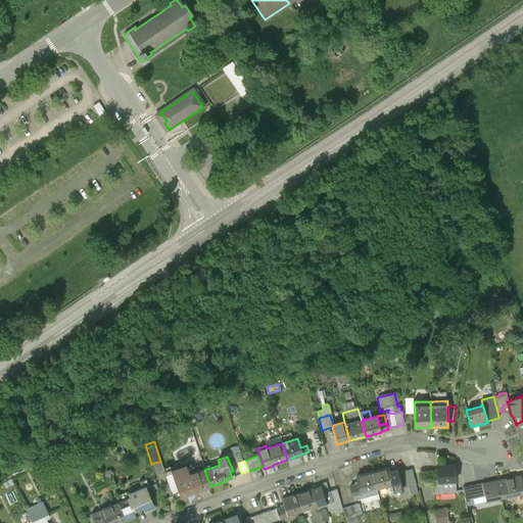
[(160,462),(154,463),(158,476),(164,474),(160,462)]
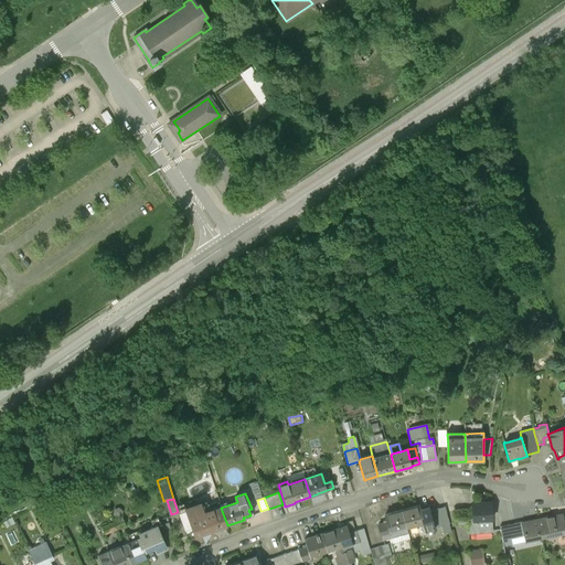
[(195,536),(227,525),(221,508),(219,502),(203,507),(201,501),(184,507),(195,536)]
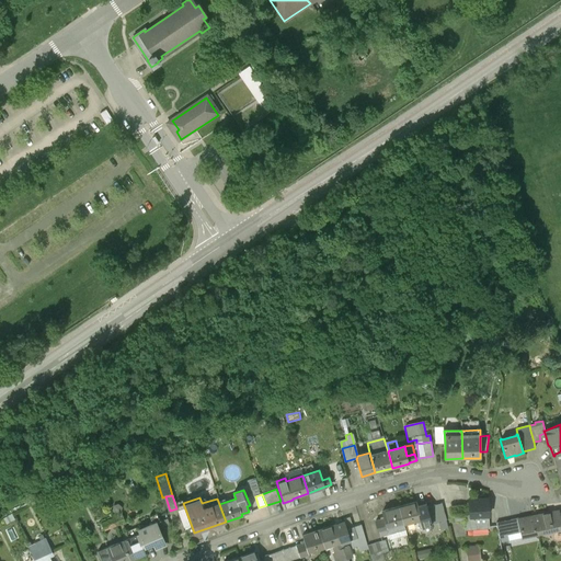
[(488,499),(469,500),(469,507),(451,508),(453,521),(465,519),(465,526),(468,525),(468,529),(489,528),(489,527),(488,516),(489,516),(488,499)]
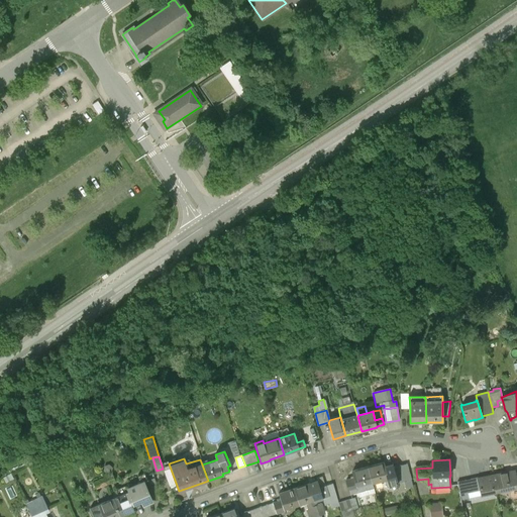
[(179,491),(169,463),(164,466),(173,493),(179,491)]
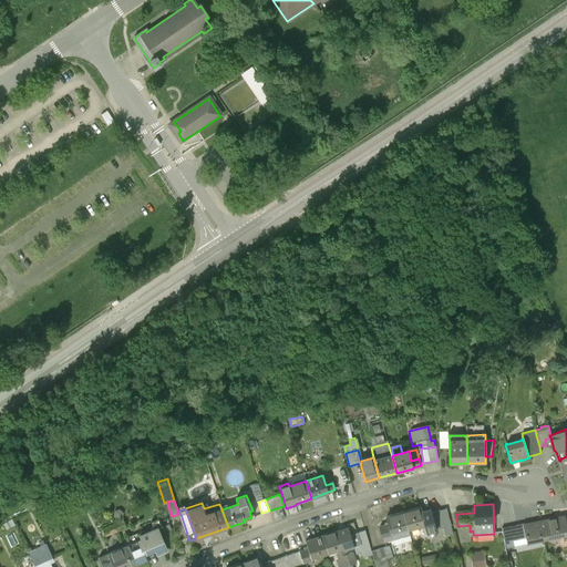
[(422,512),(421,508),(403,513),(409,529),(425,526),(426,533),(436,531),(432,513),(431,509),(422,512)]
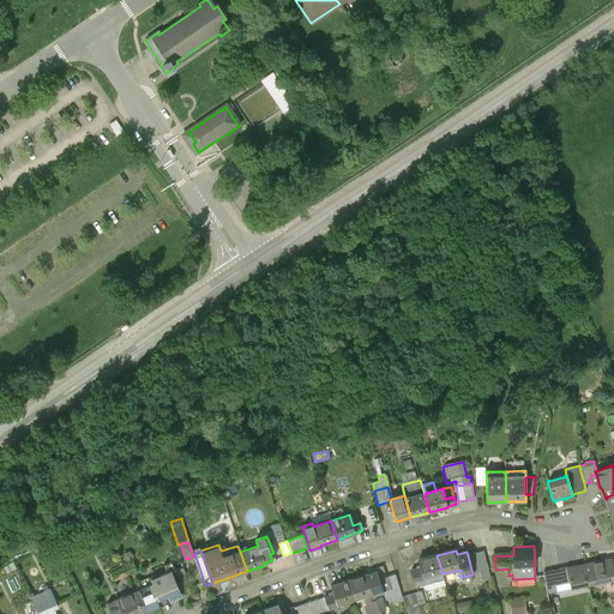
[(468,555),(473,575),(487,570),(483,552),(468,555)]
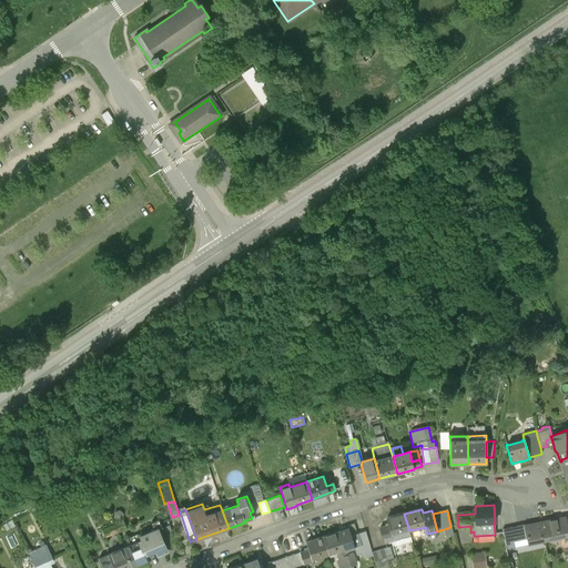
[(413,545),(409,530),(404,514),(387,518),(391,528),(382,530),(386,546),(392,545),(394,550),(413,545)]
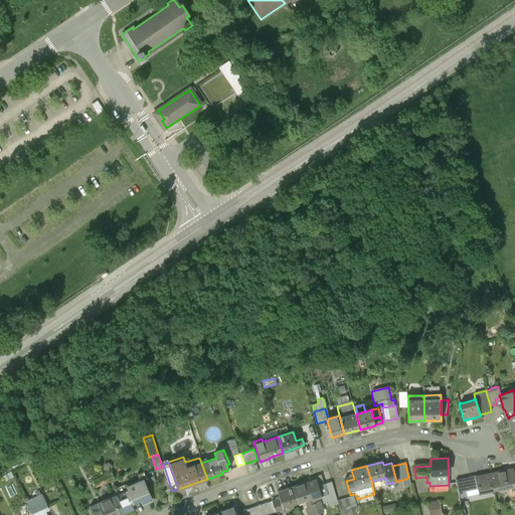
[(510,470),(490,474),(493,491),(507,488),(508,488),(514,486),(514,477),(514,472),(511,472),(510,470)]
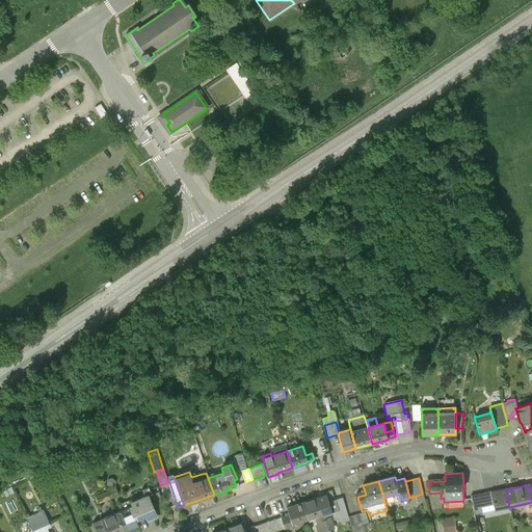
[(142,490),(144,497),(148,495),(149,496),(152,495),(149,487),(142,490)]
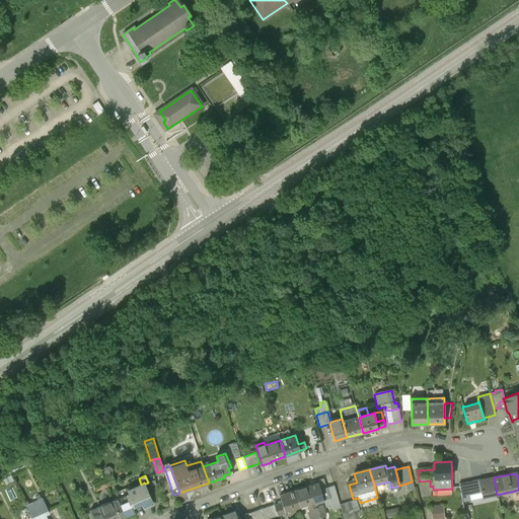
[(113,476),(104,479),(107,487),(116,484),(113,476)]
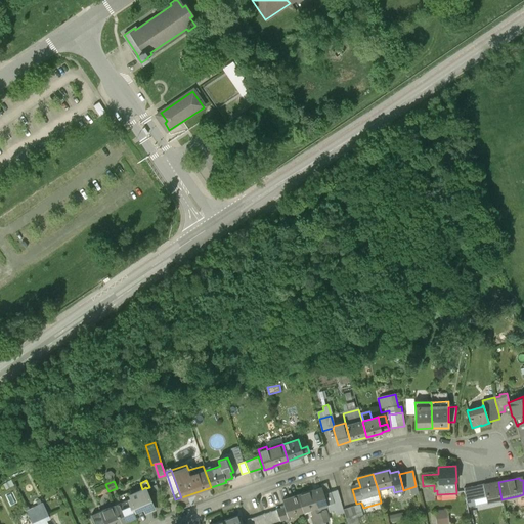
[(498,482),(483,486),(485,496),(486,503),(488,503),(501,499),(498,482)]
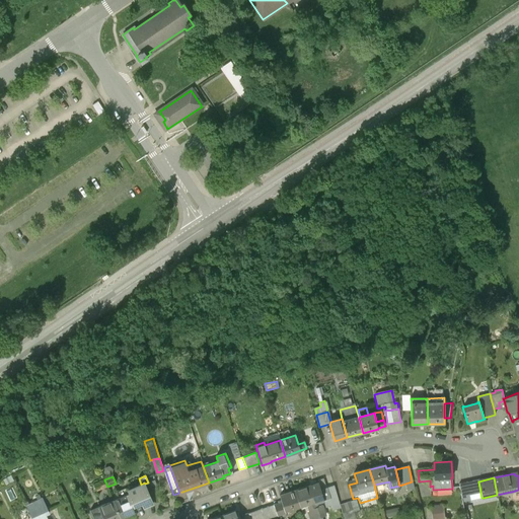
[(107,487),(104,479),(94,485),(97,492),(107,487)]
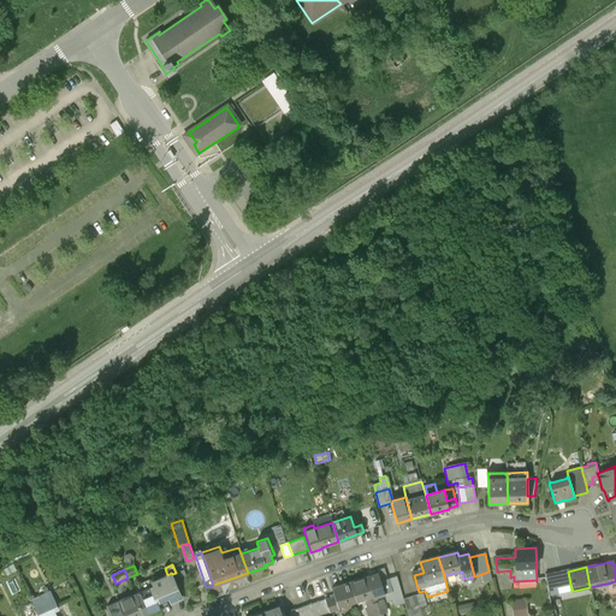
[(570,584),(568,572),(568,570),(554,573),(557,587),(570,584)]
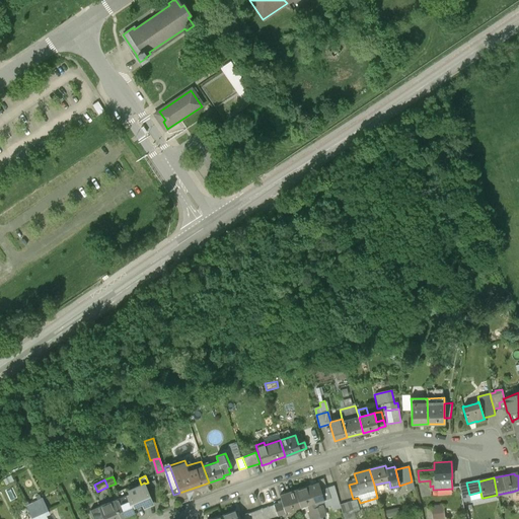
[(127,495),(132,506),(141,502),(144,508),(153,504),(145,484),(144,483),(141,485),(128,490),(130,494),(127,495)]
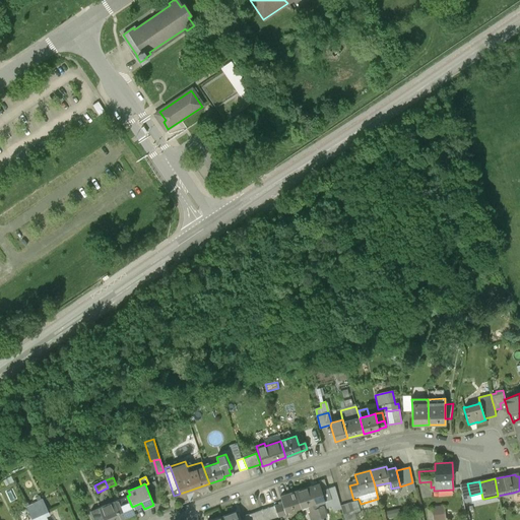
[(296,492),(301,508),(309,506),(311,511),(309,512),(311,519),(319,519),(327,518),(324,507),(319,509),(317,504),(325,502),(326,499),(329,498),(326,489),(322,490),(320,484),(296,492)]
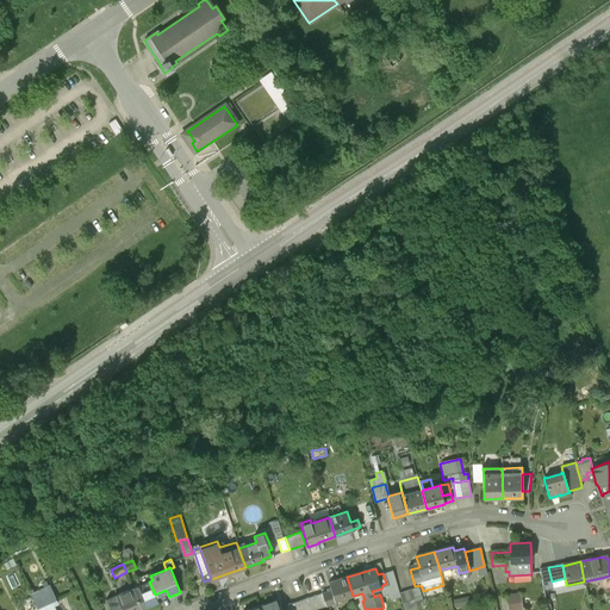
[(383,573),(386,584),(383,585),(381,589),(384,597),(391,595),(392,601),(402,597),(400,591),(393,570),(383,573)]
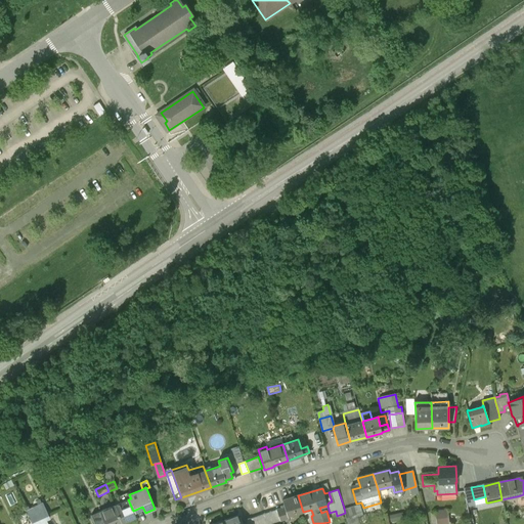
[(158,506),(163,504),(160,492),(154,494),(158,506)]
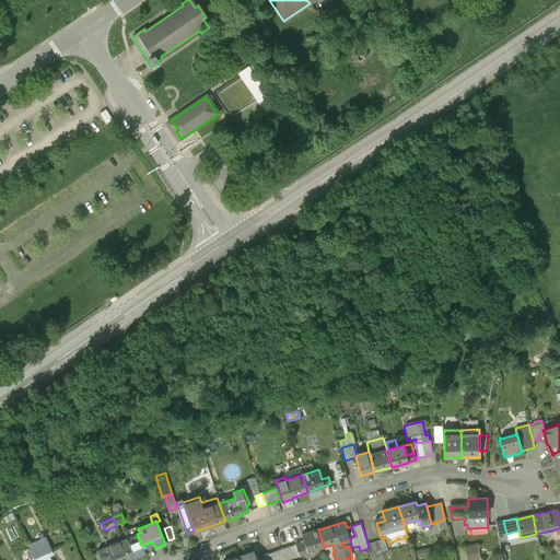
[(318,529),(302,535),(304,543),(296,545),(300,557),(310,553),(308,552),(324,547),(318,529)]
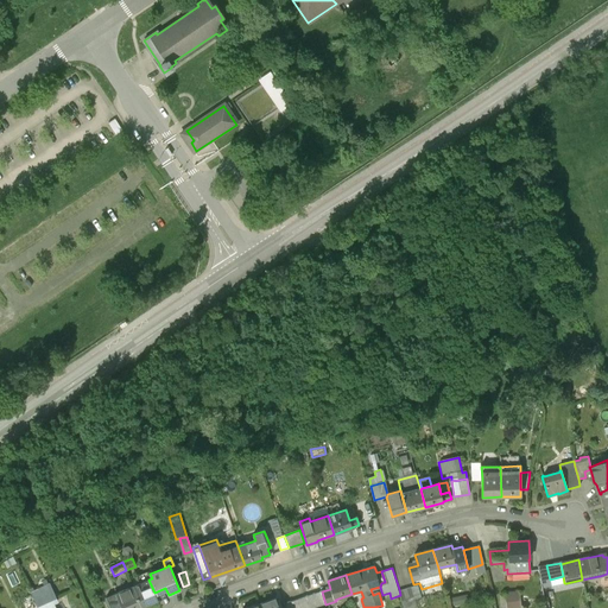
[(133,587),(141,607),(158,600),(154,593),(149,580),(133,587)]
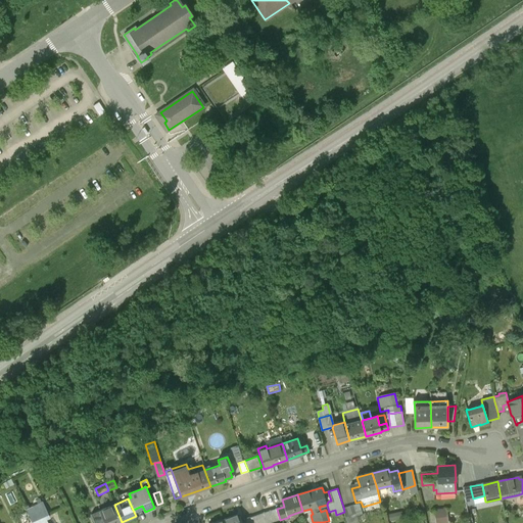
[(361,502),(343,507),(344,512),(347,522),(361,522),(360,516),(365,514),(363,507),(361,502)]
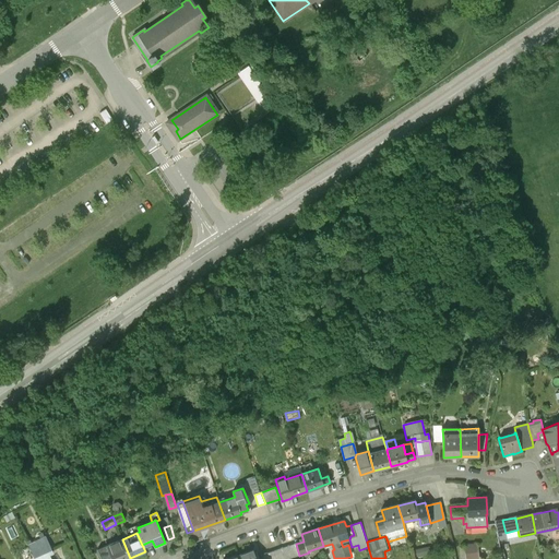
[(52,552),(45,537),(44,538),(40,539),(28,547),(34,558),(48,558),(47,555),(52,552)]
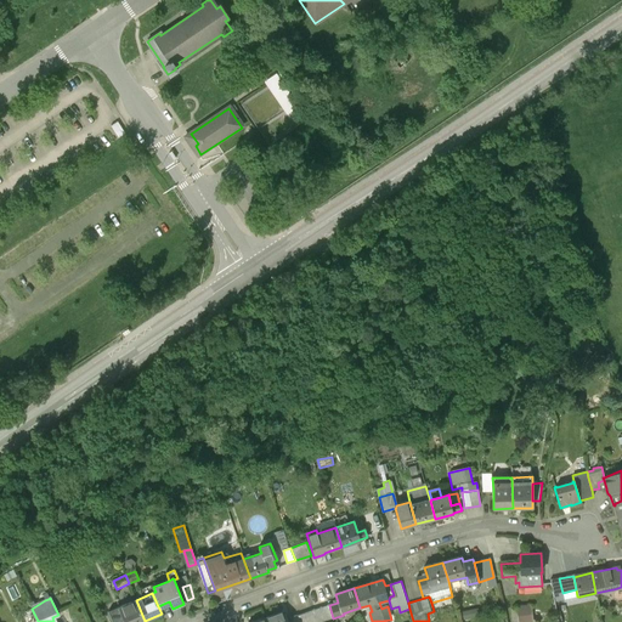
[(136,600),(108,612),(112,621),(118,621),(124,620),(124,621),(140,621),(145,621),(136,600)]
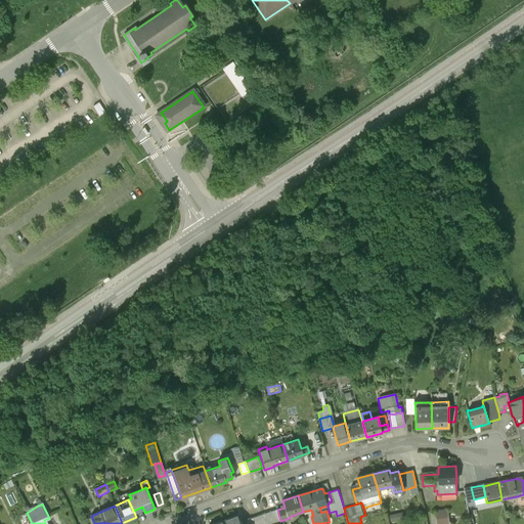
[(271,523),(280,521),(277,510),(263,515),(266,523),(271,523)]
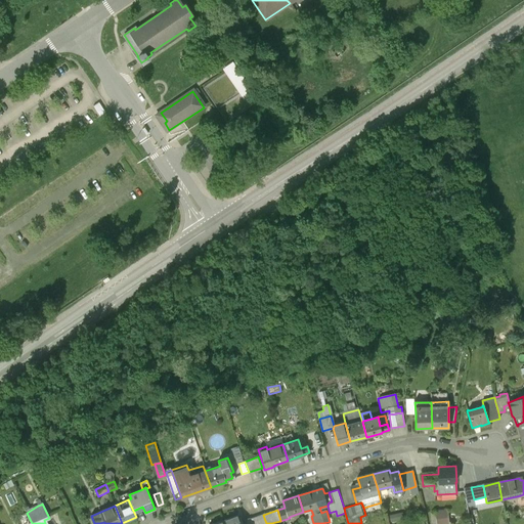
[(399,512),(389,514),(391,521),(401,518),(399,512)]
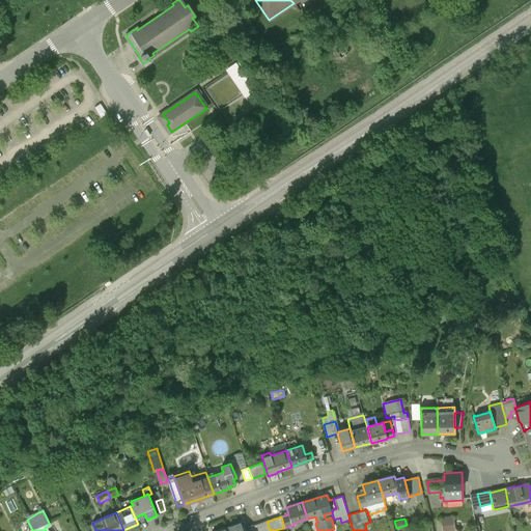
[(453,519),(442,520),(443,530),(448,530),(454,530),(453,519)]
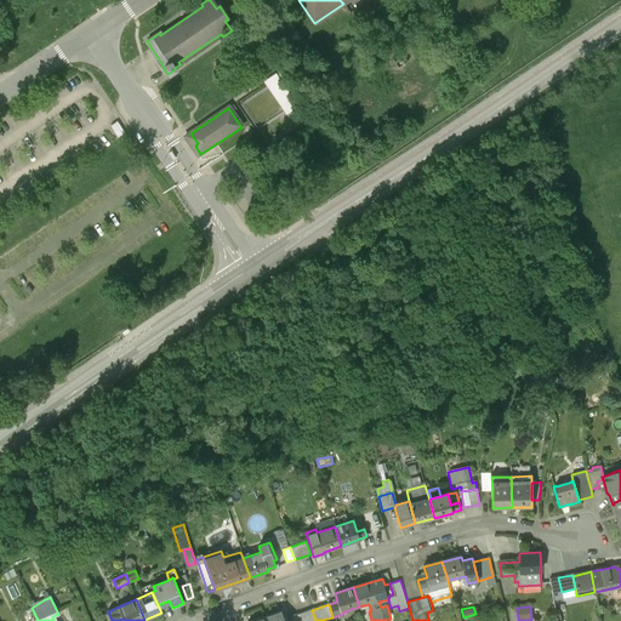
[(315,620),(312,610),(296,615),(297,620),(315,620)]
